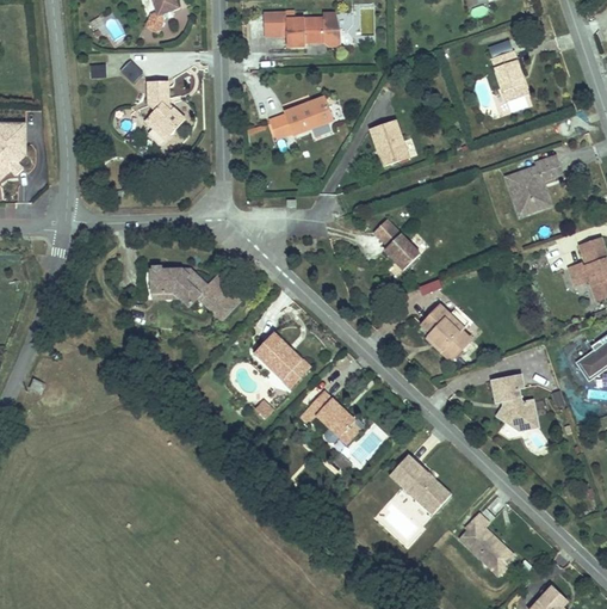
[(159,16),(161,14),(180,7),(177,0),(153,0),(156,10),(159,16)]
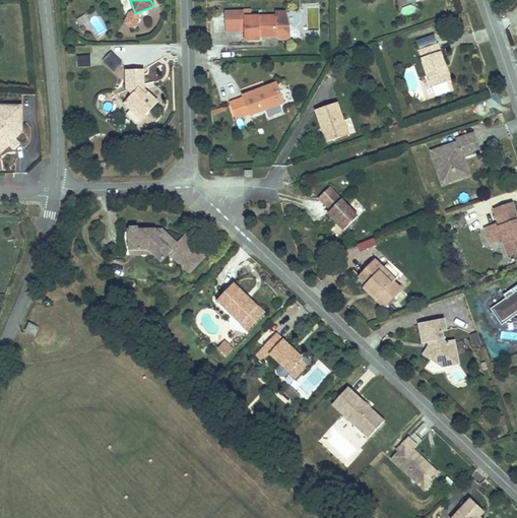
[(139,14),(137,12),(135,13),(133,8),(124,11),(121,24),(136,27),(139,14)]
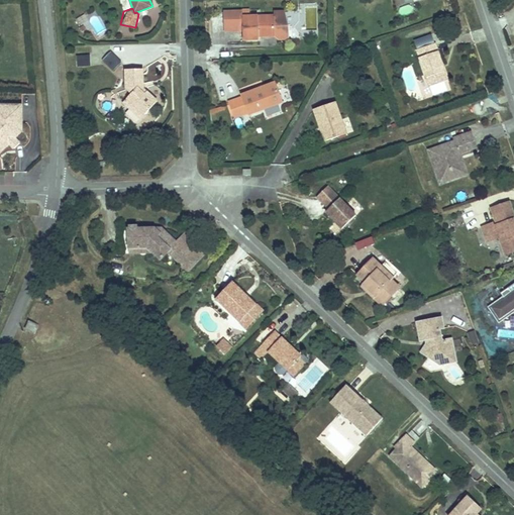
[(289,36),(289,24),(285,24),(285,10),(275,10),(275,11),(274,11),(274,14),(243,14),(243,37),(260,37),(260,34),(275,34),(279,37),(289,36)]
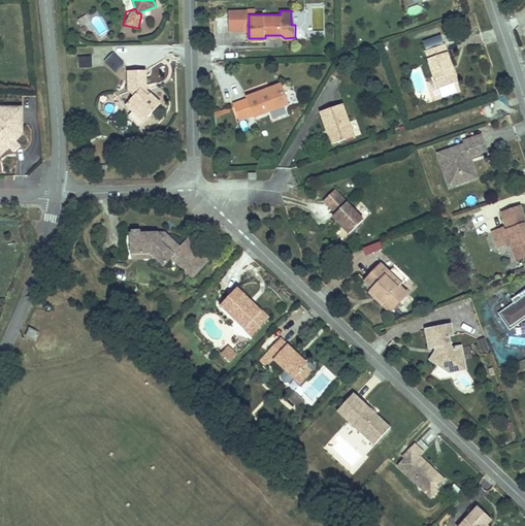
[(439,34),(419,41),(431,75),(451,68),(439,34)]
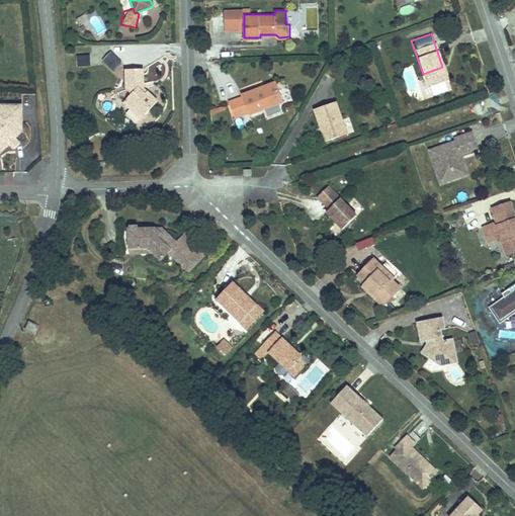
[(88,54),(75,54),(74,64),(88,65),(88,54)]
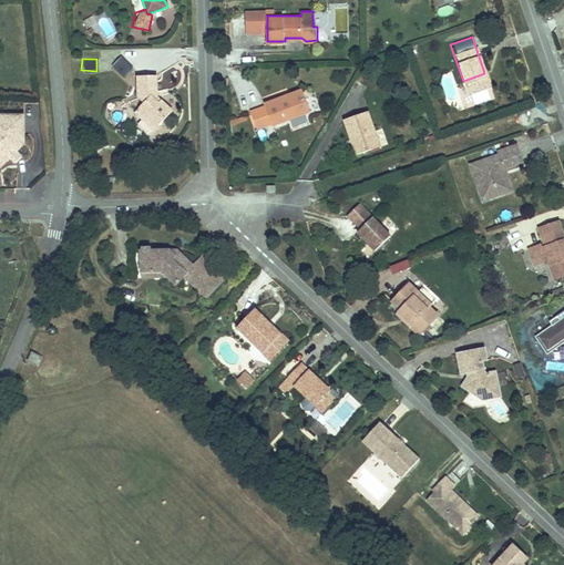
[(136,74),(136,92),(146,101),(141,106),(159,123),(172,108),(159,96),(160,75),(136,74)]
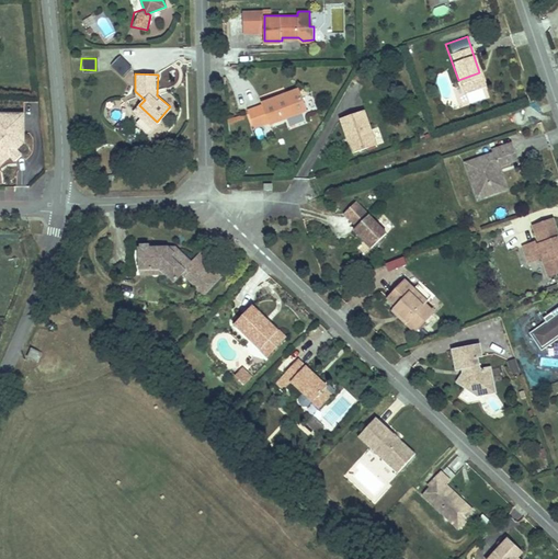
[(248,107),(252,122),(268,116),(270,123),(307,111),(299,88),(262,100),(263,103),(248,107)]
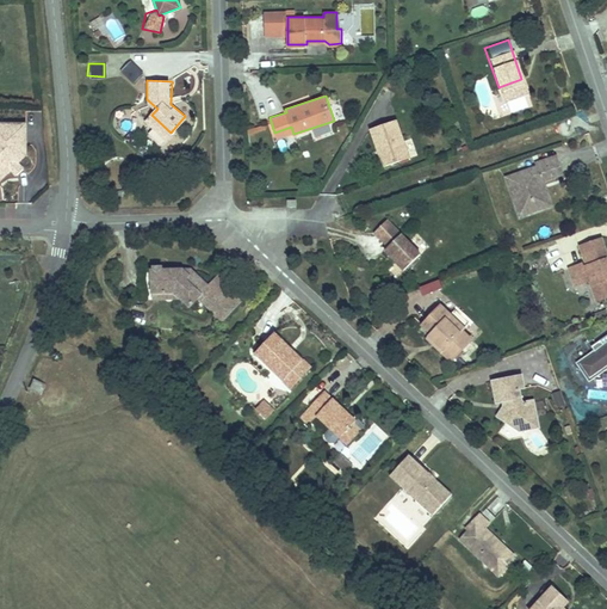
[(26,104),(1,103),(1,124),(0,125),(0,160),(12,148),(19,142),(28,134),(26,104)]
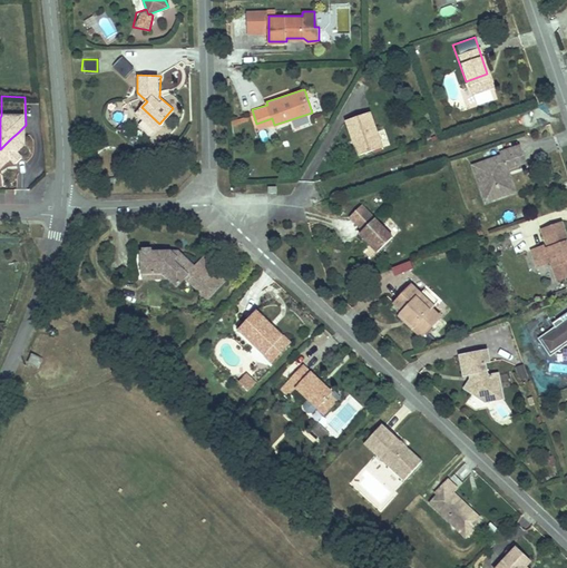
[(130,111),(139,103),(134,97),(125,106),(130,111)]
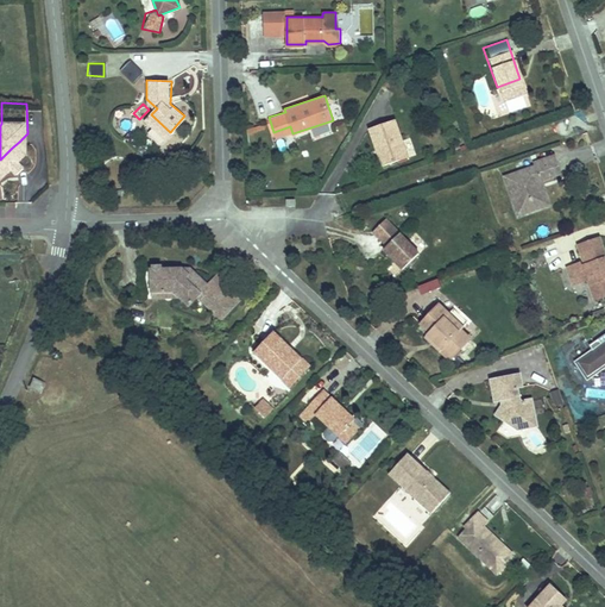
[(403,154),(397,136),(390,118),(365,127),(378,162),(403,154)]
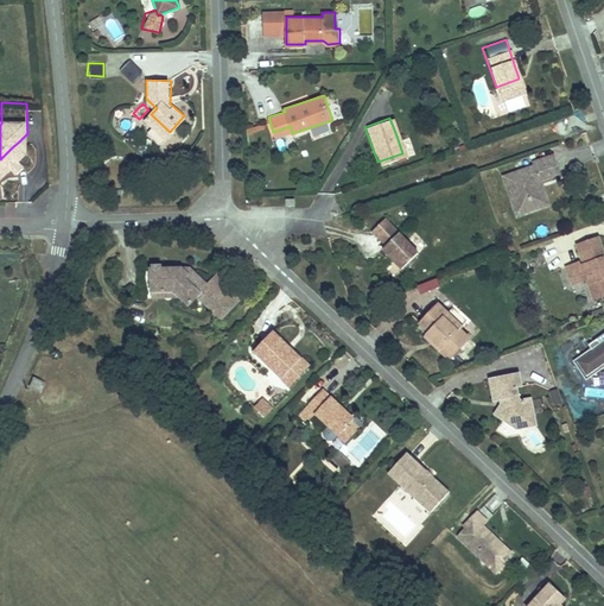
[(290,126),(273,132),(275,138),(292,133),(290,126)]
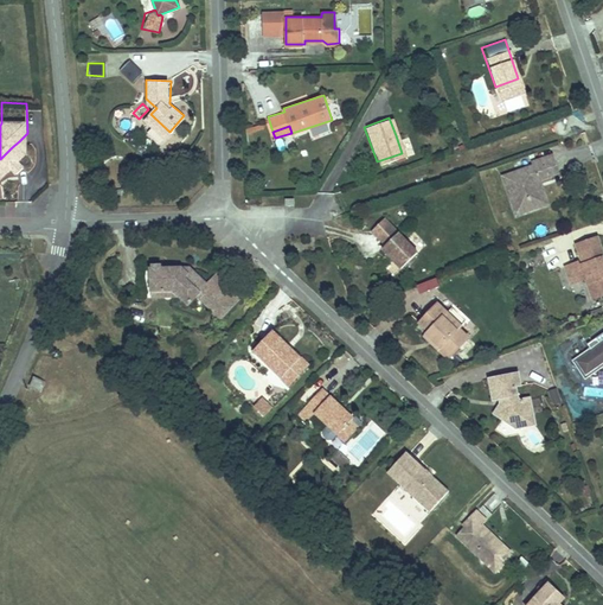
[(25,148),(19,141),(12,147),(18,154),(25,148)]
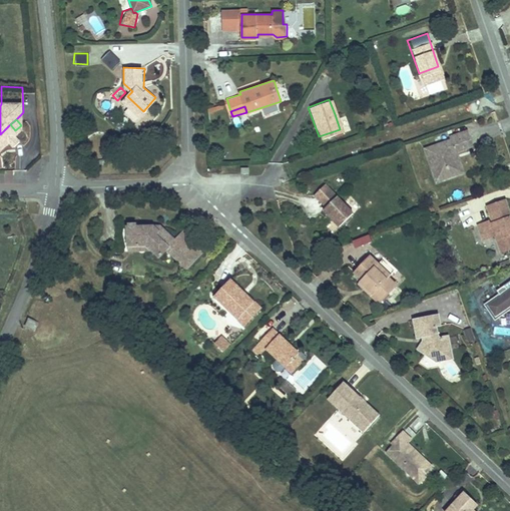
[(107,133),(114,138),(119,131),(112,126),(107,133)]
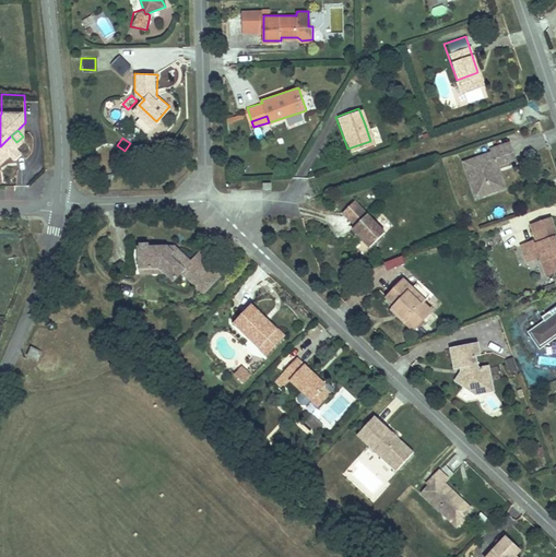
[(464,160),(470,176),(480,173),(485,190),(504,184),(497,163),(516,155),(510,139),(491,145),(493,150),(464,160)]
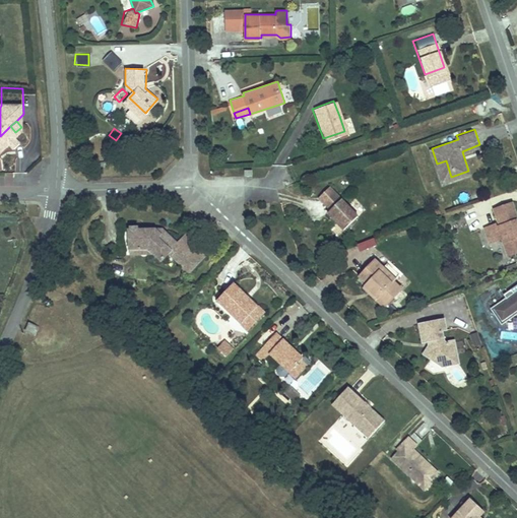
[(446,160),(437,164),(442,180),(451,177),(446,160)]
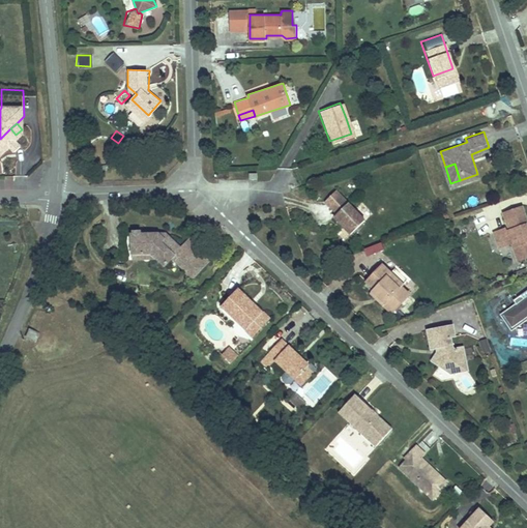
[(334,187),(324,197),(338,210),(333,213),(351,233),(366,220),(334,187)]
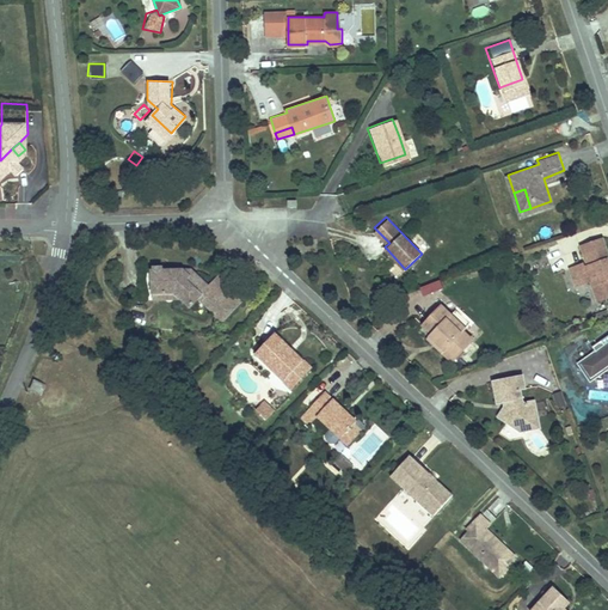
[(584,263),(573,267),(579,285),(595,280),(602,303),(607,300),(607,251),(603,238),(584,245),(591,267),(587,268),(584,263)]
